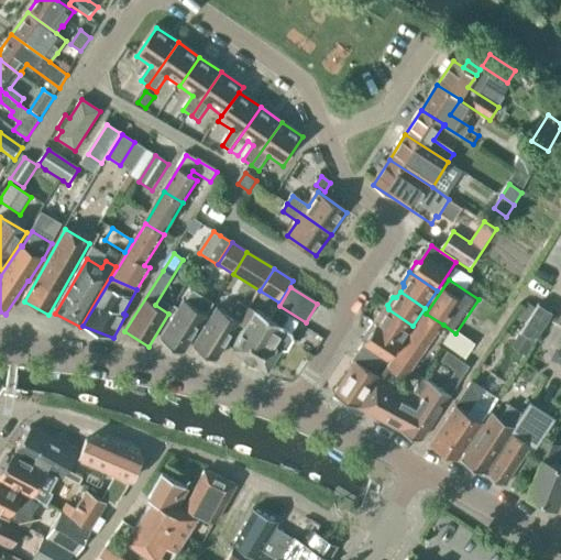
[(161,340),(184,354),(208,316),(215,304),(195,293),(190,294),(185,302),(161,340)]
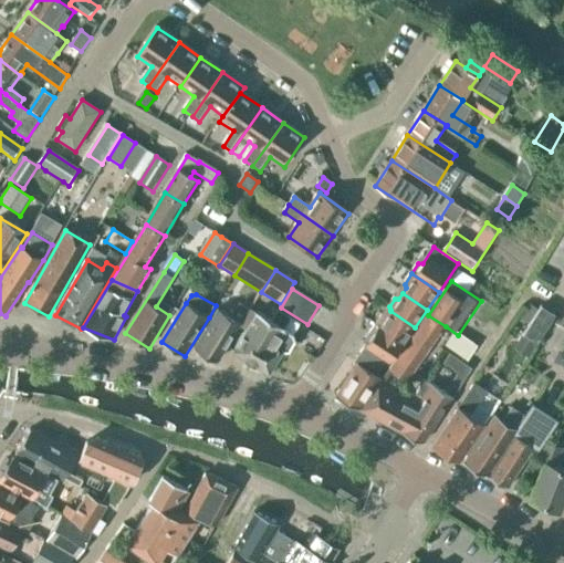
[(218,363),(250,311),(240,304),(232,318),(219,310),(195,348),(218,363)]
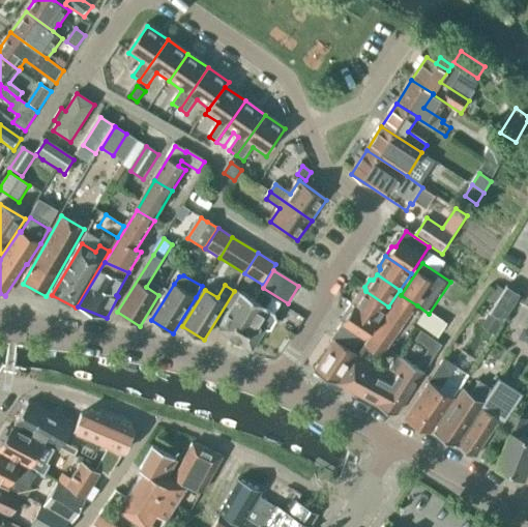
[(521,295),(507,287),(491,314),(503,322),(521,295)]
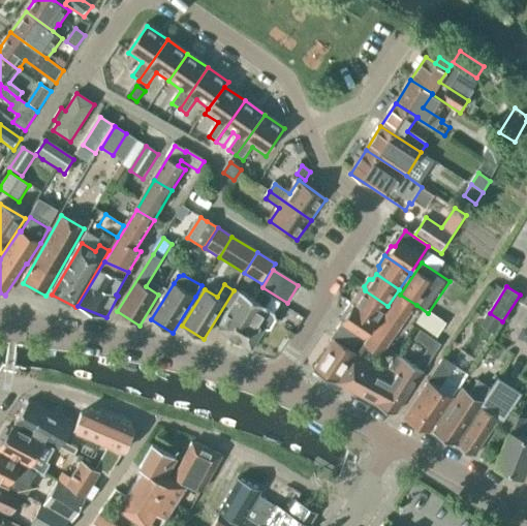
[(358,296),(351,305),(376,322),(388,306),(365,290),(362,296),(358,296)]
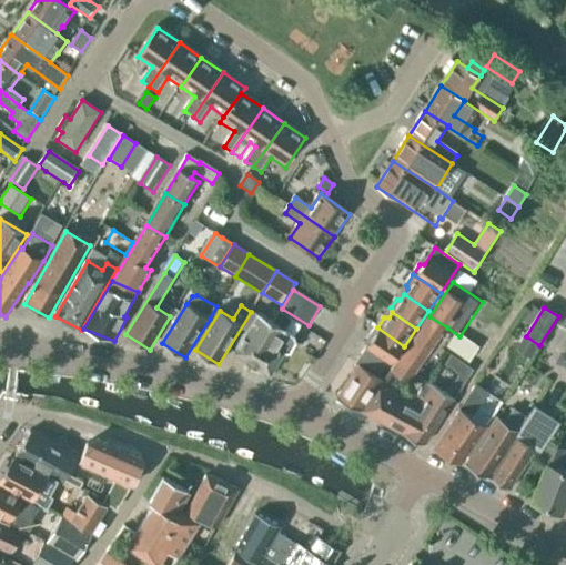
[(280,313),(273,323),(259,314),(234,353),(271,375),(284,354),(291,354),(297,343),(295,338),(302,326),(292,321),(280,313)]
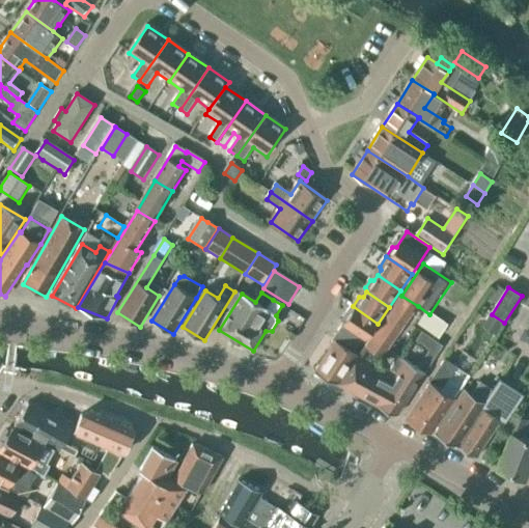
[(418,306),(401,296),(366,348),(382,358),(418,306)]
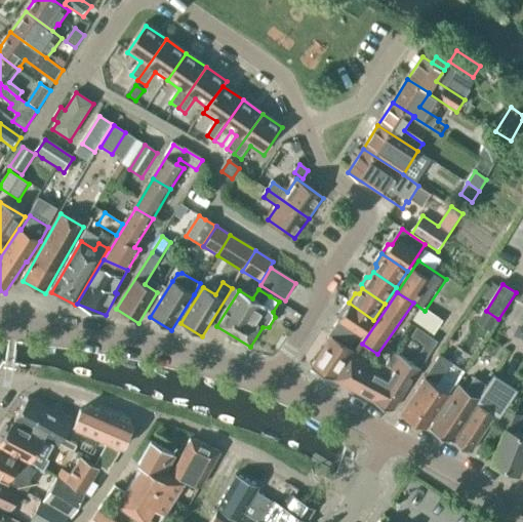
[(362,336),(373,320),(349,303),(342,312),(344,315),(339,321),(360,334),(362,336)]
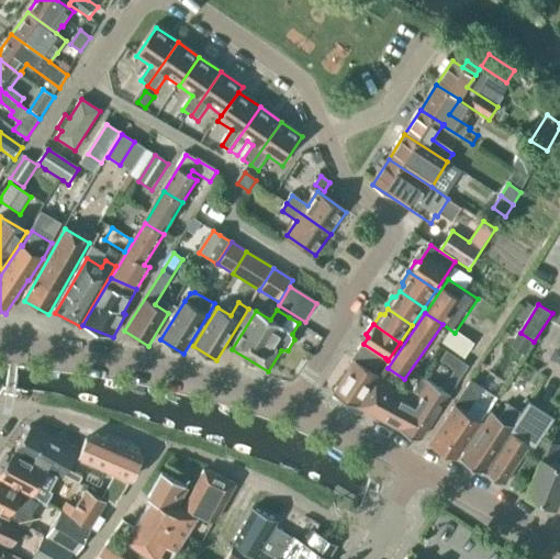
[(472,346),(454,333),(445,345),(465,358),(472,346)]
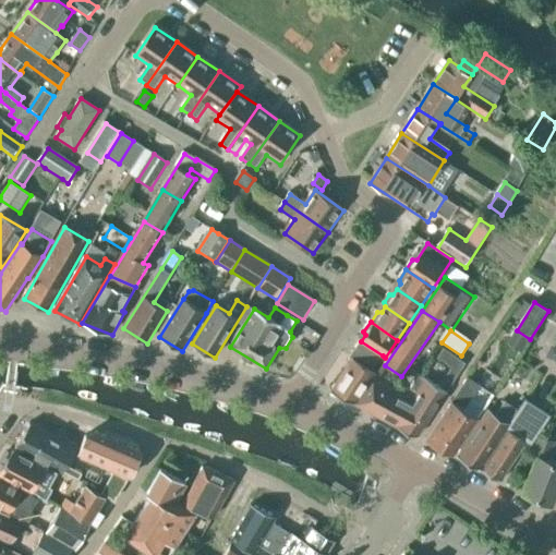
[(459,384),(468,364),(445,353),(435,373),(459,384)]
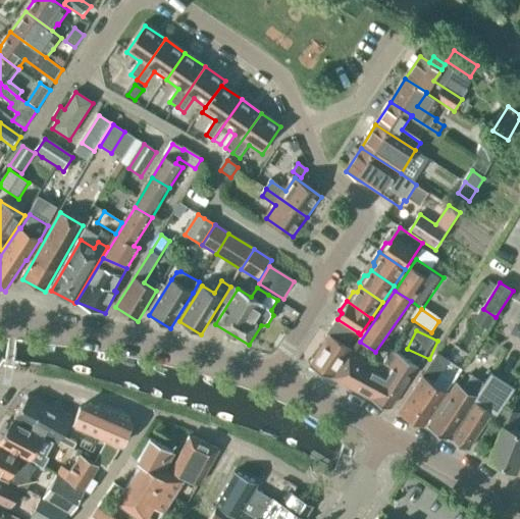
[(330,378),(349,352),(350,351),(352,348),(349,346),(330,336),(329,338),(310,367),(330,378)]
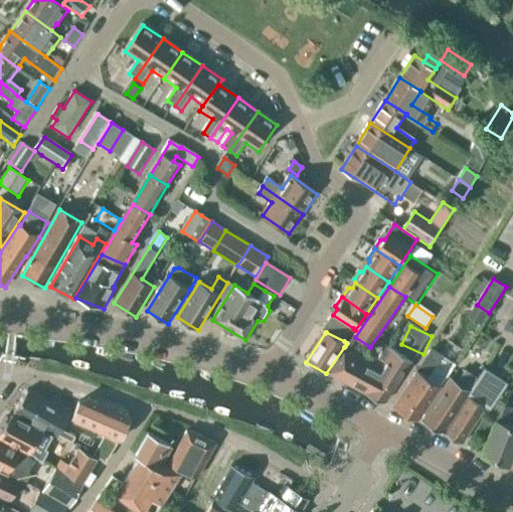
[(326,373),(366,394),(385,403),(412,362),(392,350),(392,351),(386,348),(374,367),(344,347),(326,373)]
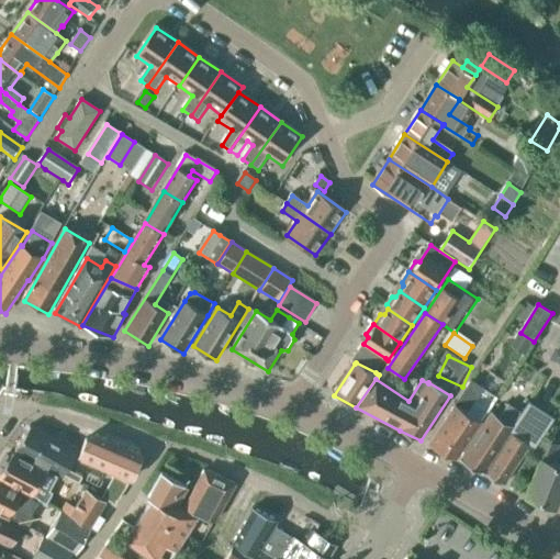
[(456,404),(428,444),(457,459),(499,398),(471,380),(456,404)]
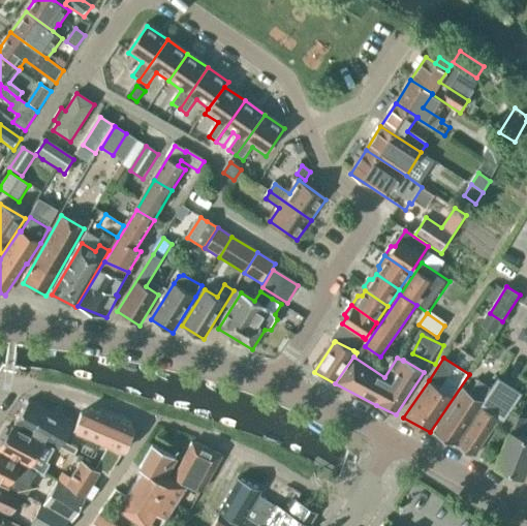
[(492,390),(456,446),(474,458),(499,420),(505,424),(523,394),(499,378),(492,390)]
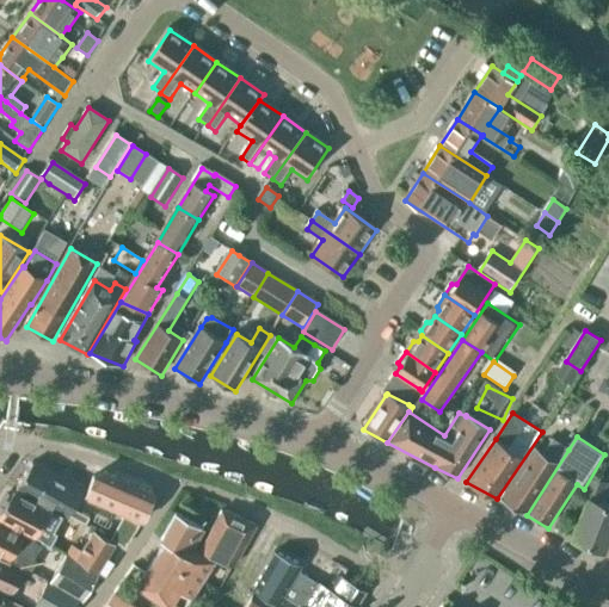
[(527,515),(568,450),(553,440),(545,453),(535,447),(500,500),(527,515)]
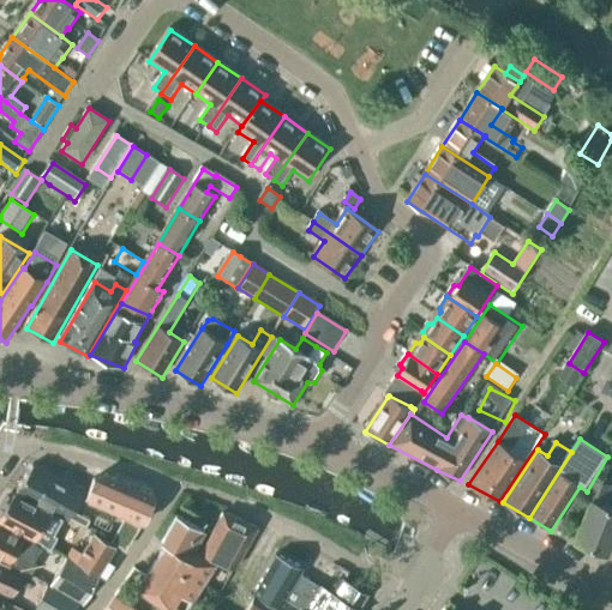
[(34,467),(18,491),(54,512),(70,521),(70,520),(88,530),(91,521),(75,513),(87,491),(71,483),(70,487),(34,467)]
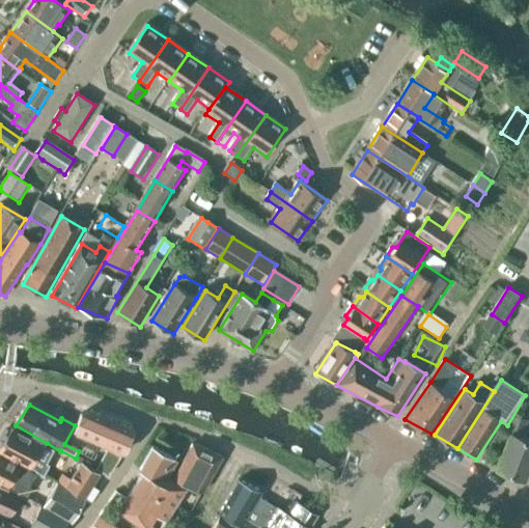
[(117,451),(124,454),(135,431),(91,413),(82,416),(75,434),(102,445),(117,451)]
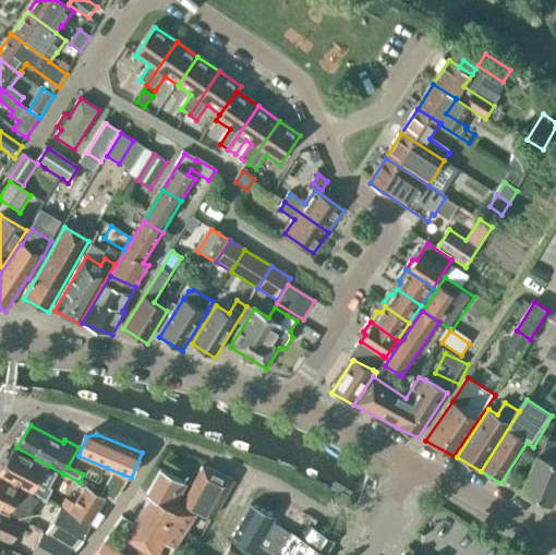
[(523,494),(552,505),(555,495),(555,461),(550,459),(555,446),(555,443),(540,436),(532,456),(538,458),(523,494)]
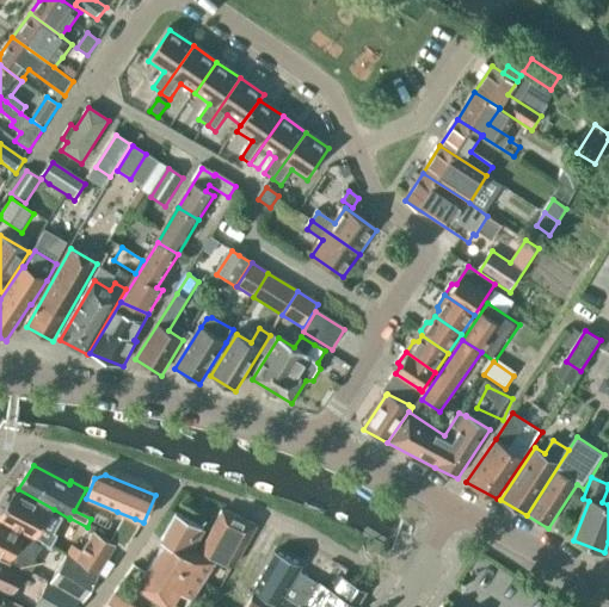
[(14,493),(0,514),(0,520),(59,551),(65,540),(43,530),(53,513),(14,493)]
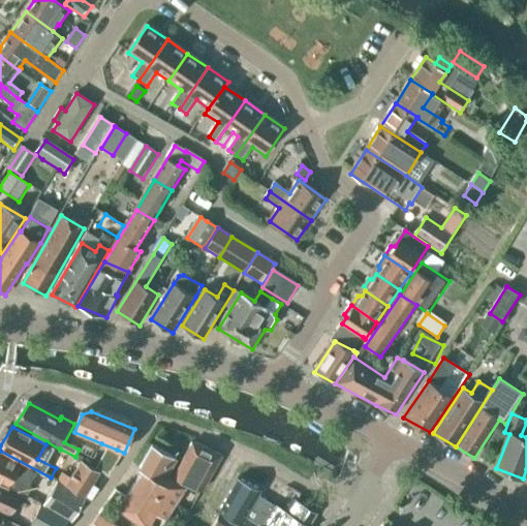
[(193,443),(179,469),(174,480),(203,493),(222,457),(193,443)]
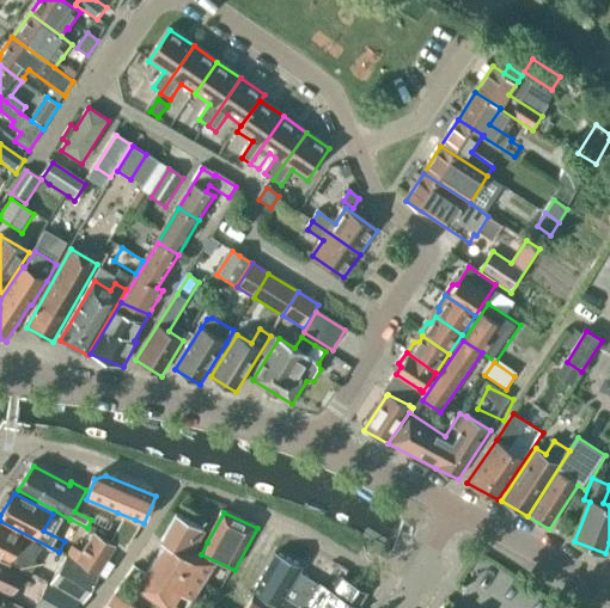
[(205,532),(177,516),(162,542),(166,545),(138,588),(165,607),(188,607),(217,564),(193,553),(205,532)]
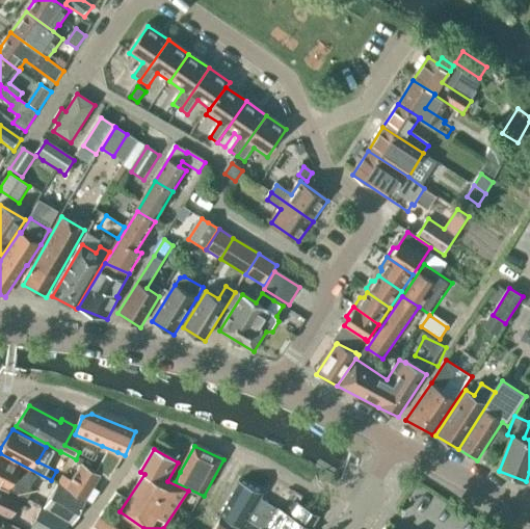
[(85,451),(78,463),(82,465),(83,466),(100,475),(103,470),(106,463),(85,451)]
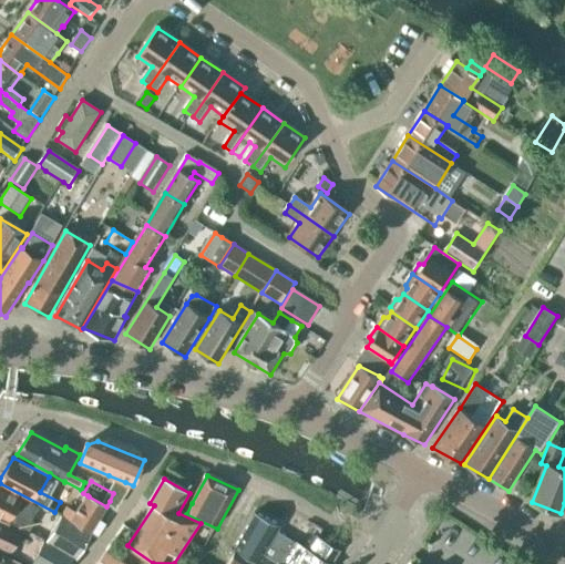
[(29,501),(0,485),(0,519),(30,534),(36,524),(32,522),(40,509),(28,502),(29,501)]
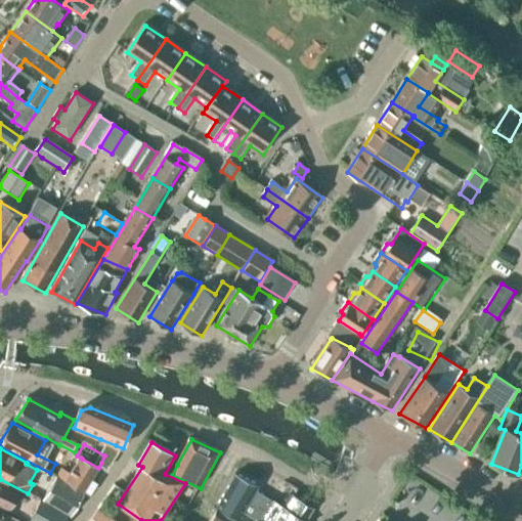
[(82,459),(81,458),(67,481),(85,492),(99,469),(82,459)]
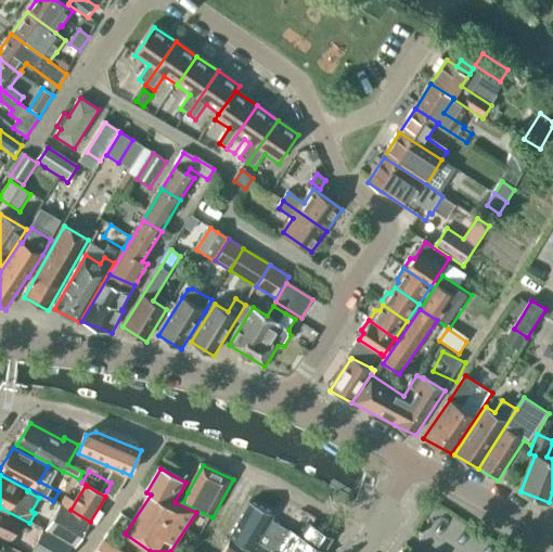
[(291,533),(271,522),(274,516),(251,505),(231,540),(248,551),(252,551),(257,543),(271,551),(325,551),(333,540),(311,526),(303,539),(291,533)]
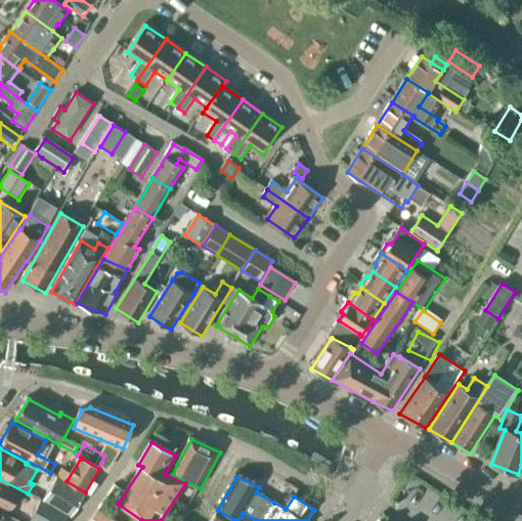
[(44,501),(69,514),(73,516),(85,494),(56,478),(44,501)]
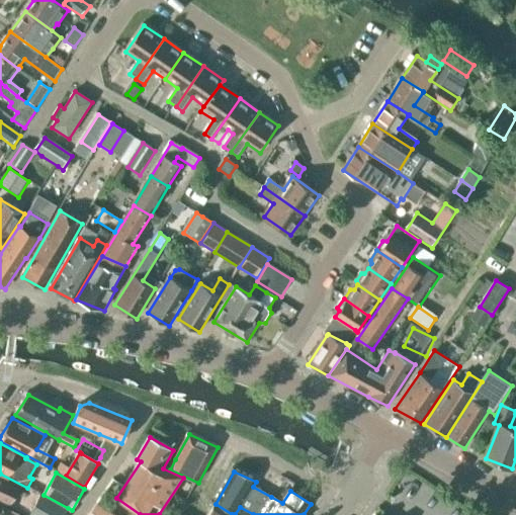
[(0,474),(0,500),(11,505),(21,485),(0,474)]
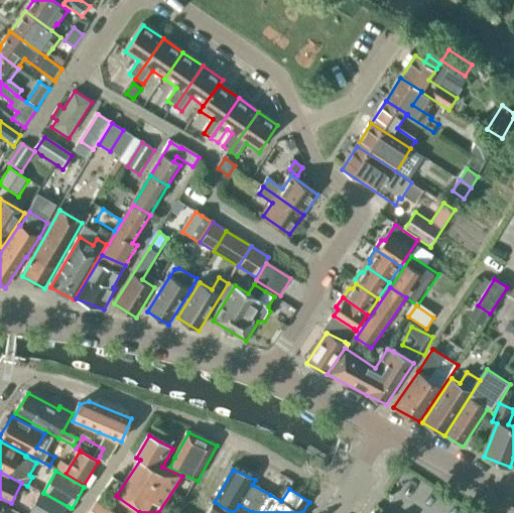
[(63,512),(68,506),(42,493),(32,512),(63,512)]
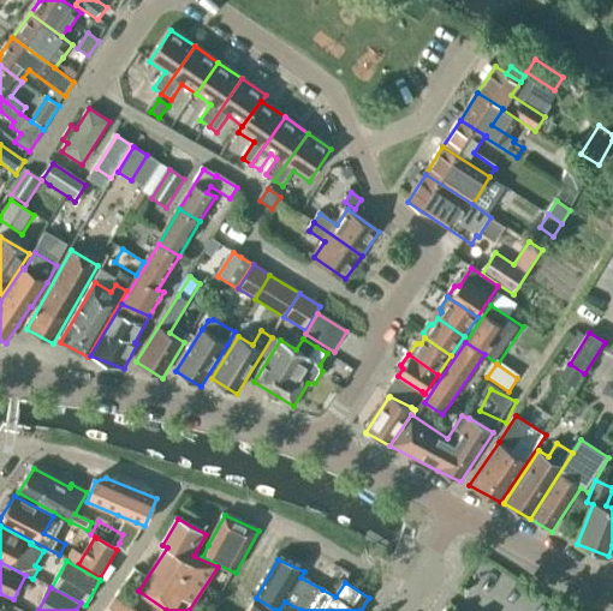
[(117,599),(117,598),(107,610),(132,610),(117,599)]
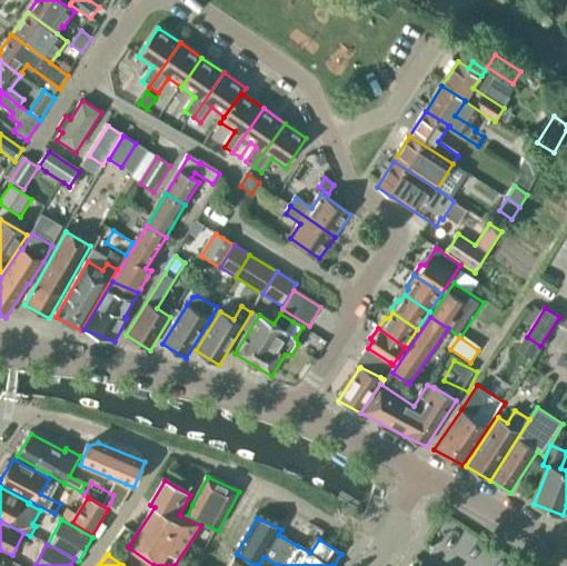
[(278,565),(264,557),(258,565),(255,565),(237,554),(229,565),(278,565)]
